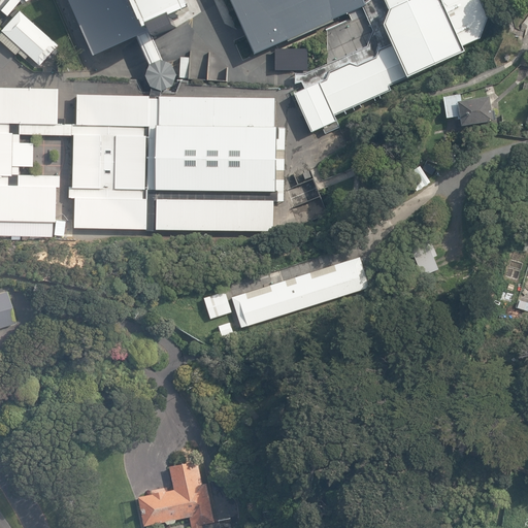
[(97,52),(139,34),(141,39),(153,34),(138,0),(78,0),(76,1),(85,17),(81,18),(97,52)]
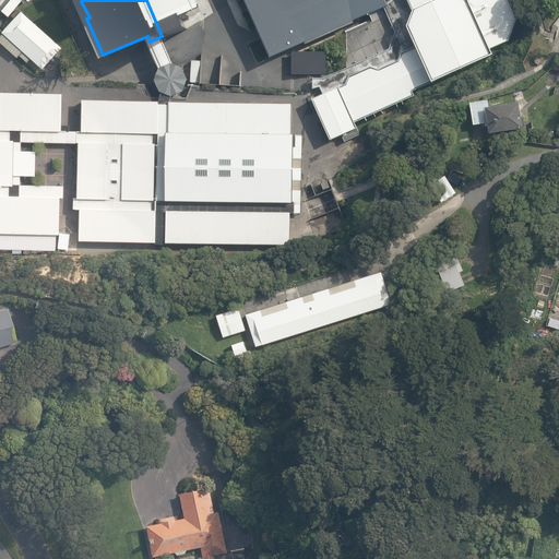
[(146,0),(162,36),(168,34),(171,42),(192,33),(188,24),(212,14),(205,0),(146,0)]
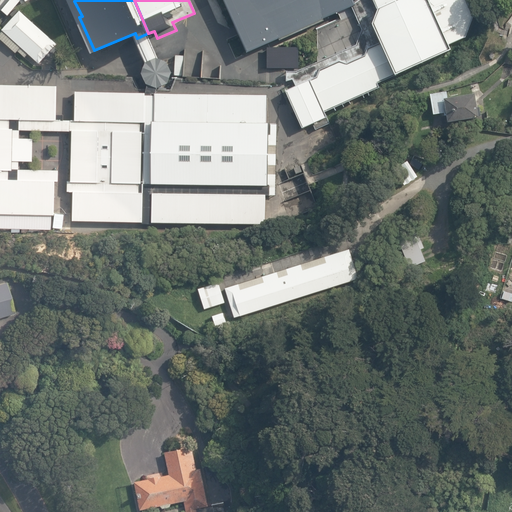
[(224,0),(236,27),(243,41),(250,56),(317,24),(354,8),(350,0),(224,0)]
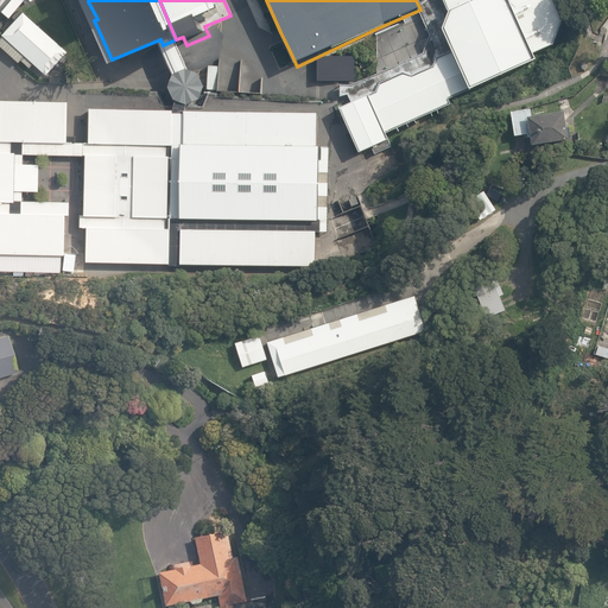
[(352,100),(353,105),(379,94),(382,84),(407,75),(413,77),(436,67),(439,58),(455,51),(447,31),(454,13),(447,0),(416,0),(420,10),(431,36),(424,54),(377,75),(353,86),(342,86),(342,90),(342,97),(350,96),(352,100)]
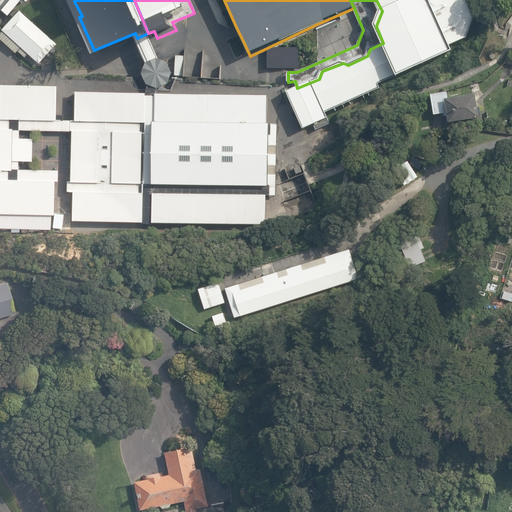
[(376,0),(382,11),(376,26),(383,43),(398,76),(453,50),(450,46),(467,38),(476,16),(468,0),(376,0)]
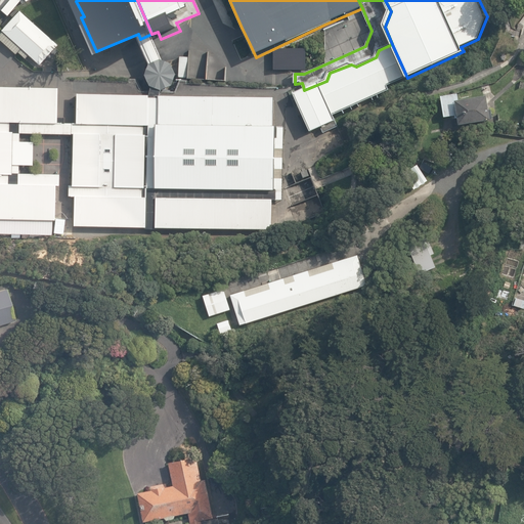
[(28,56),(39,66),(47,57),(50,60),(58,51),(55,48),(57,46),(20,12),(18,13),(15,10),(10,15),(13,18),(1,32),(2,33),(0,34),(0,40),(14,55),(17,52),(25,59),(28,56)]
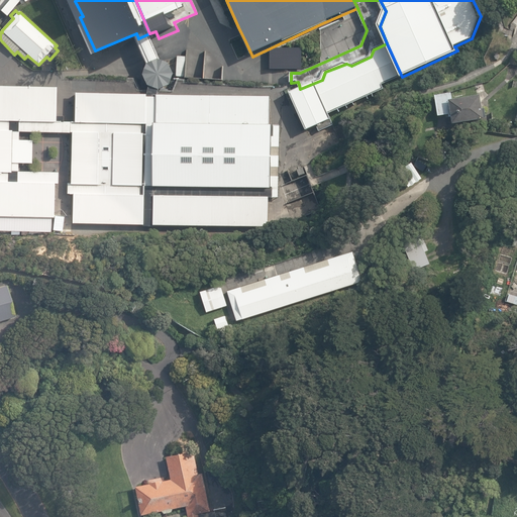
[(158,50),(149,33),(138,38),(145,55),(150,66),(145,76),(150,86),(151,87),(149,93),(149,95),(159,95),(160,93),(161,90),(172,86),(177,75),(172,65),(162,61),(158,50)]
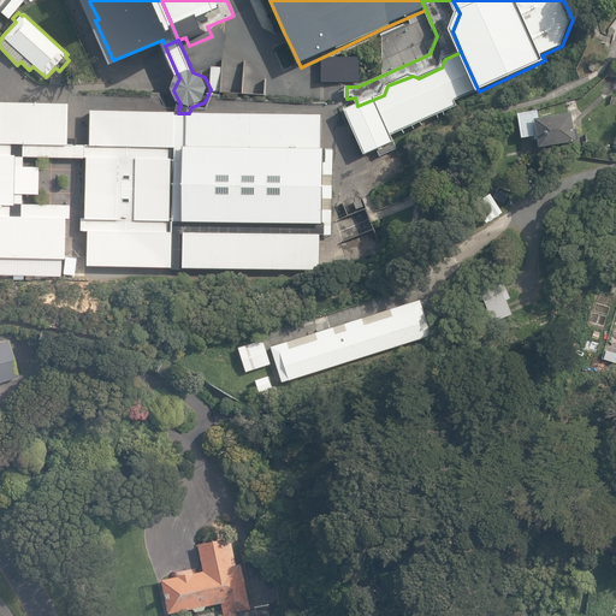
[(479,92),(461,52),(445,59),(442,67),(419,78),(413,76),(388,86),(384,95),(357,106),(349,110),(367,155),(378,150),(380,158),(400,149),(392,136),(457,106),(456,101),(479,92)]
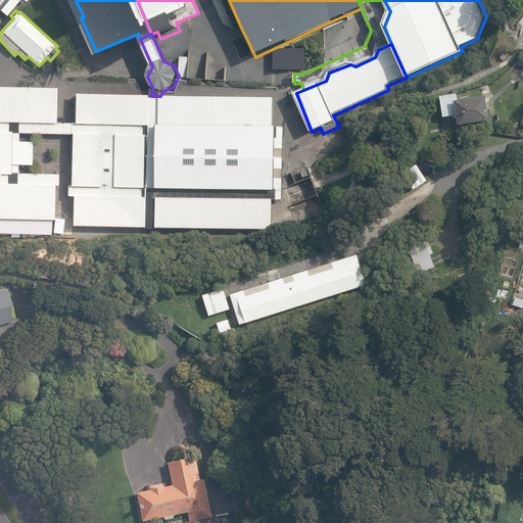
[(57,123),(57,88),(0,87),(0,219),(54,221),(55,186),(58,186),(59,175),(18,174),(18,165),(32,165),(33,142),(19,142),(19,134),(57,135),(57,123)]
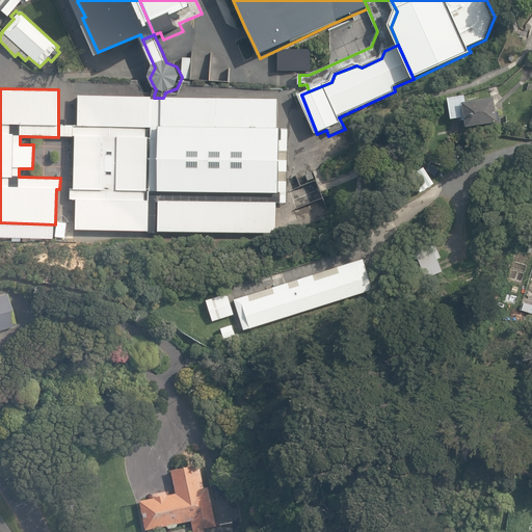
[(159,233),(163,98),(154,98),(77,96),(76,126),(68,125),(58,125),(58,137),(67,137),(74,137),(72,189),(70,189),(69,201),(75,201),(74,224),(74,231),(159,233)]
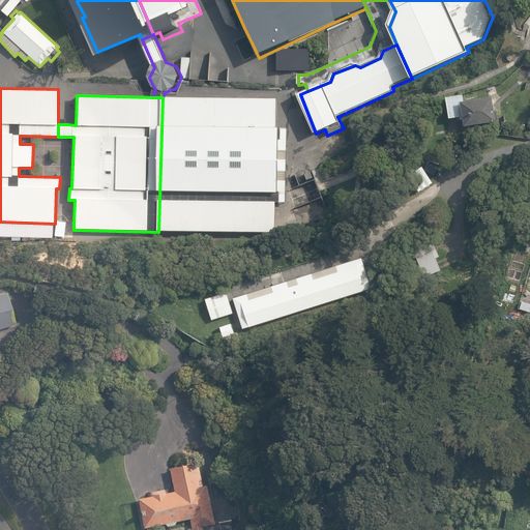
[(465,95),(447,98),(450,119),(462,117),(462,120),(465,120),(466,127),(498,122),(494,97),(466,102),(465,95)]
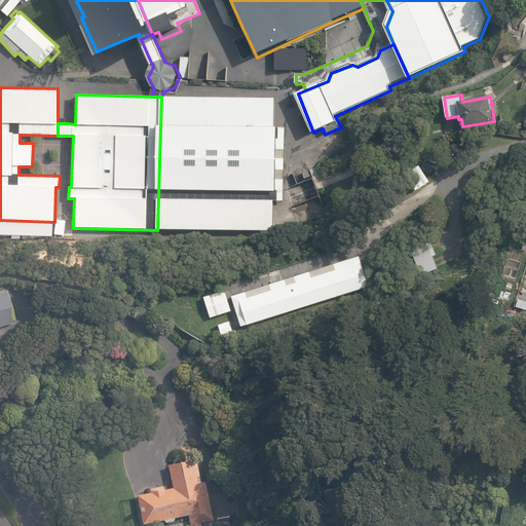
[(275,127),(276,99),(161,97),(157,230),(274,231),(275,202),(284,201),(286,127),(275,127)]
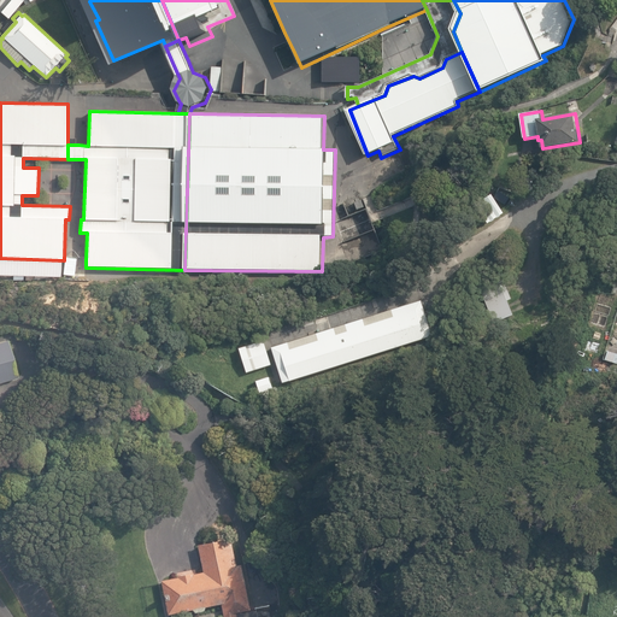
[(486,227),(505,213),(494,198),(493,194),(472,207),(486,227)]
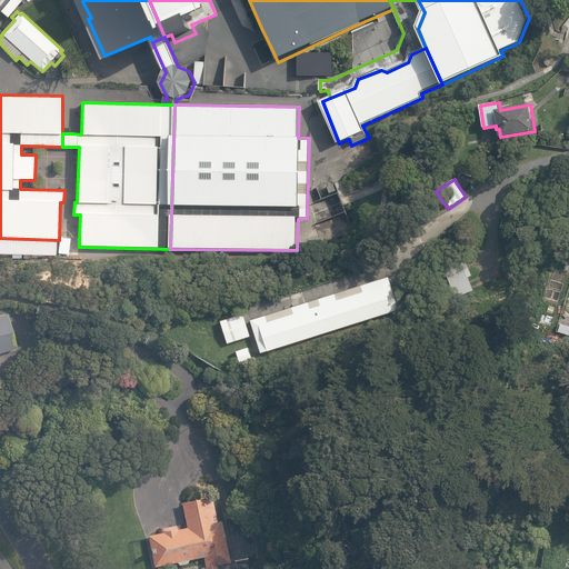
[(453,298),(473,290),(466,269),(447,277),(453,298)]
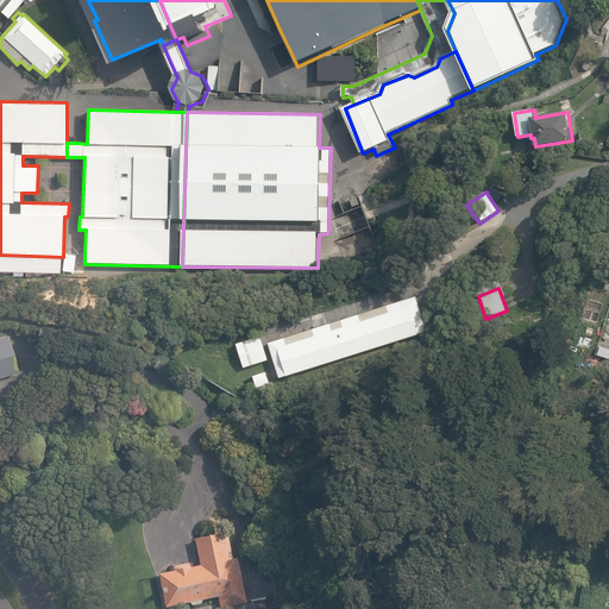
[(428,332),(418,297),(269,344),(280,378),(428,332)]
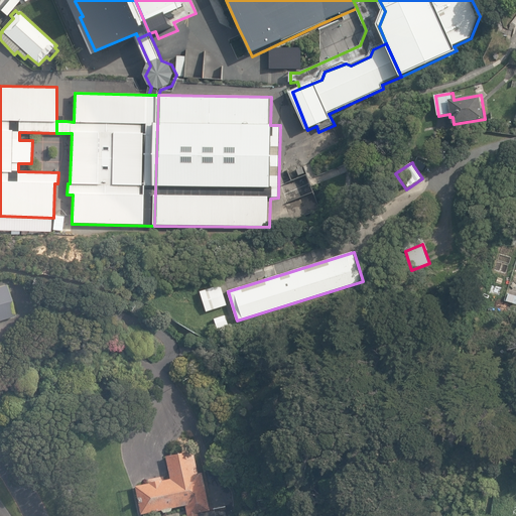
[(0,346),(26,340),(6,282),(0,283),(0,346)]
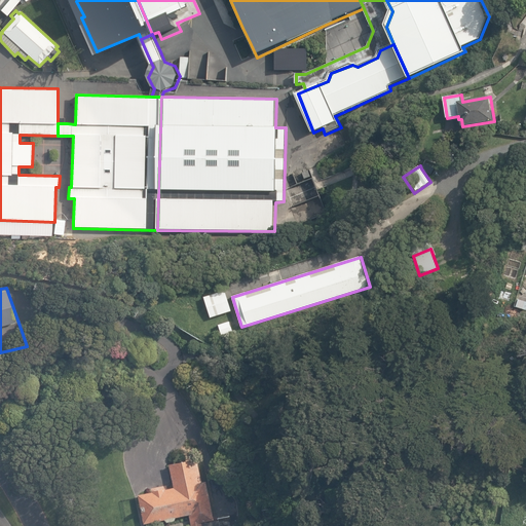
[(211,317),(232,311),(226,291),(204,297),(211,317)]
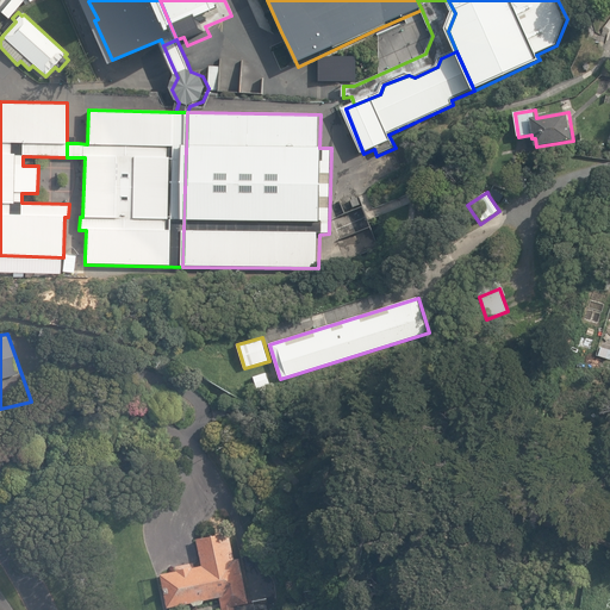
[(259,390),(271,385),(267,373),(254,377),(259,390)]
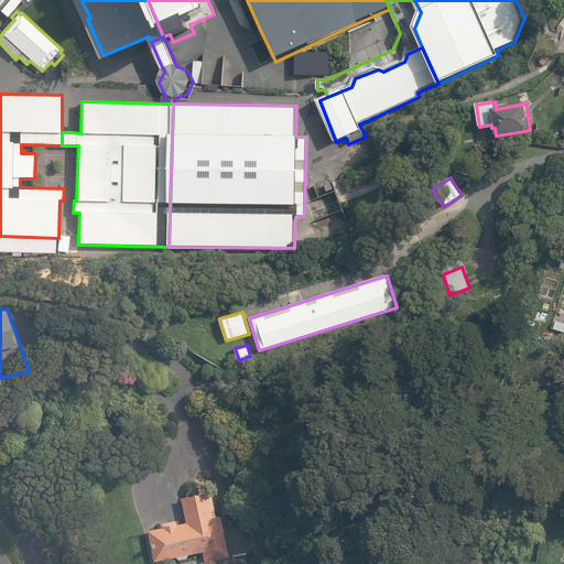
[(213,492),(184,498),(188,522),(149,530),(154,562),(203,553),(204,563),(237,563),(237,557),(229,559),(221,516),(217,517),(213,492)]
